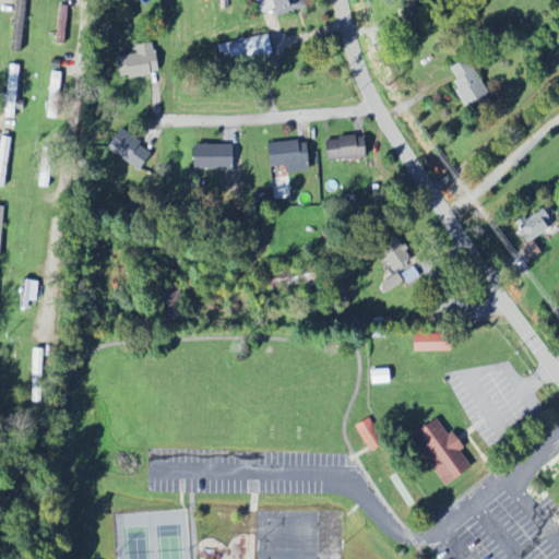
[(14,0),(12,51),(25,51),(27,0),(14,0)]
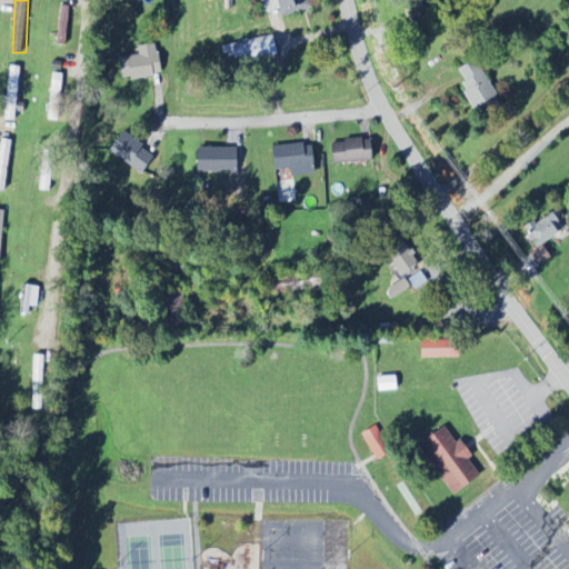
[(262,0),(267,13),(282,9),(283,16),(316,8),(312,0),(262,0)]
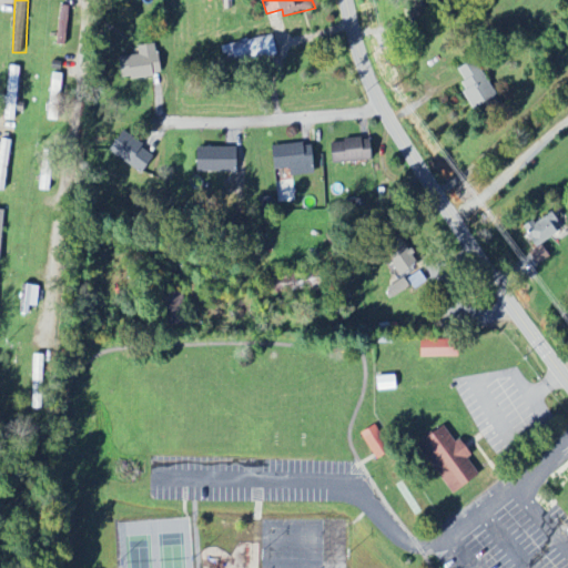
[(424,0),(413,0),(408,1),(415,23),(430,19),(424,0)]
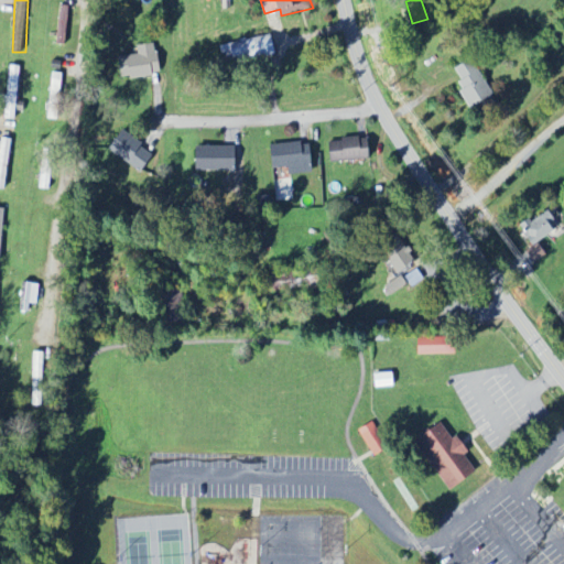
[(65,45),(71,6),(61,3),(55,43),(65,45)]
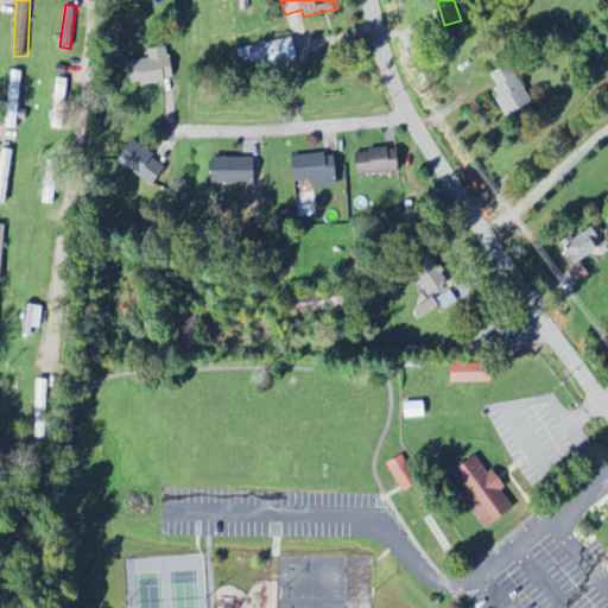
[(255,65),(299,57),(296,38),(238,49),(240,59),(253,57),(255,65)]
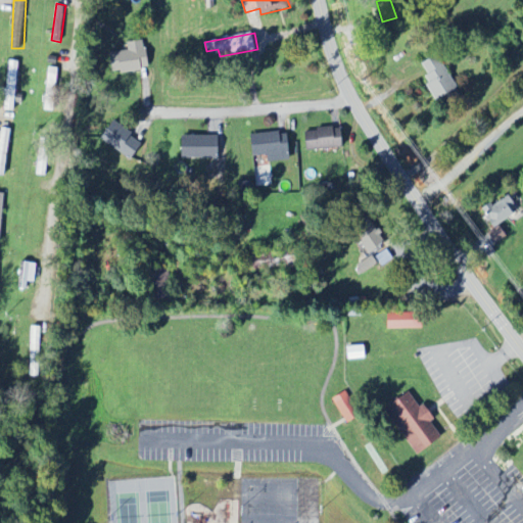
[(113,72),(148,69),(147,42),(112,43),(113,72)]
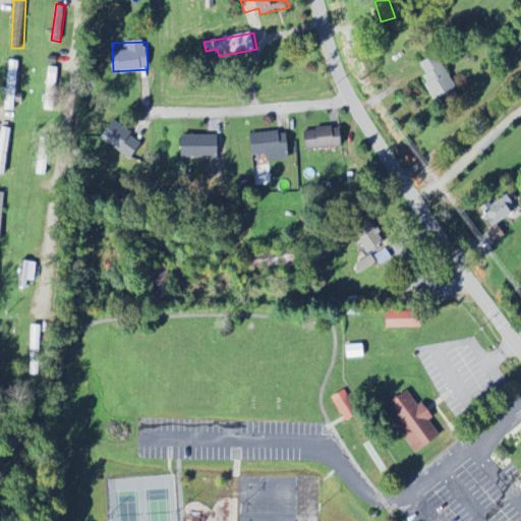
[(456,90),(439,54),(419,63),(437,100),(456,90)]
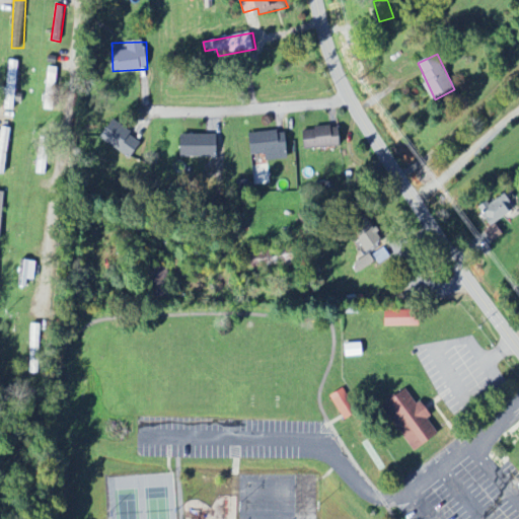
[(3,108),(14,109),(20,61),(9,59),(3,108)]
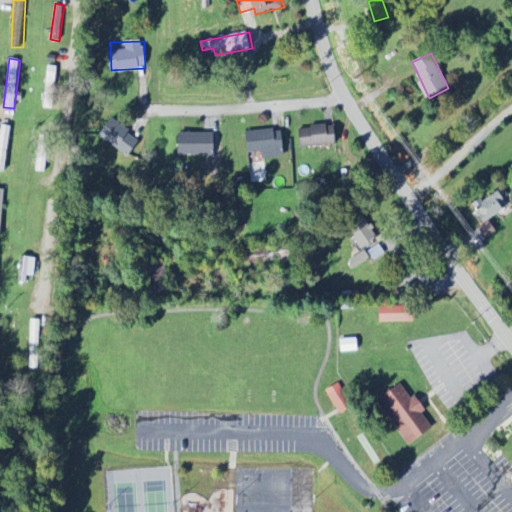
[(55,109),(57,66),(46,66),(44,101),(43,101),(43,108),(55,109)]
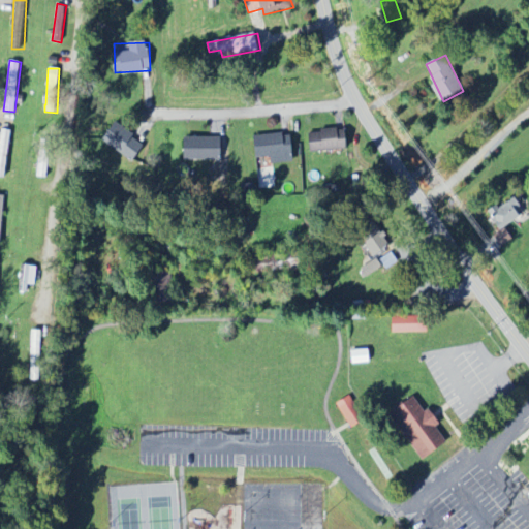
[(146,145),(134,138),(136,133),(116,123),(105,144),(137,160),(146,145)]
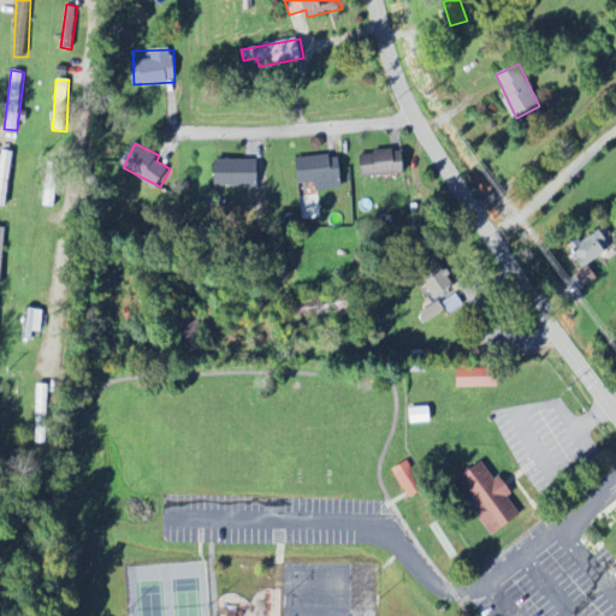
[(0,206),(7,207),(10,150),(0,150),(0,206)]
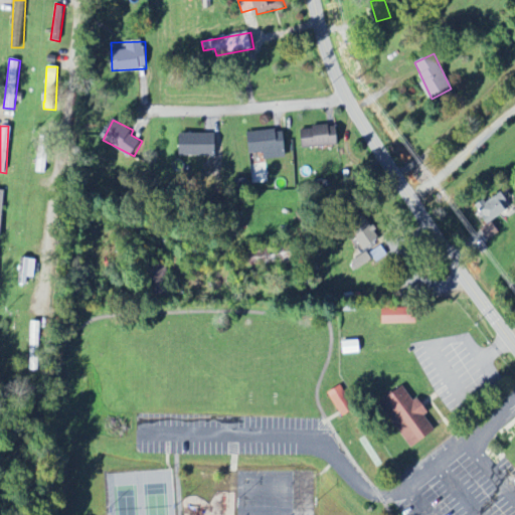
[(340,146),(339,126),(303,127),(304,147),(340,146)]
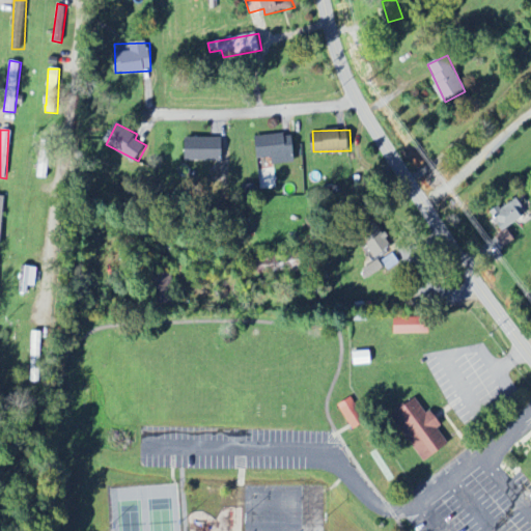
[(258,159),(273,158),(273,164),(296,163),(294,134),(257,136),(258,159)]
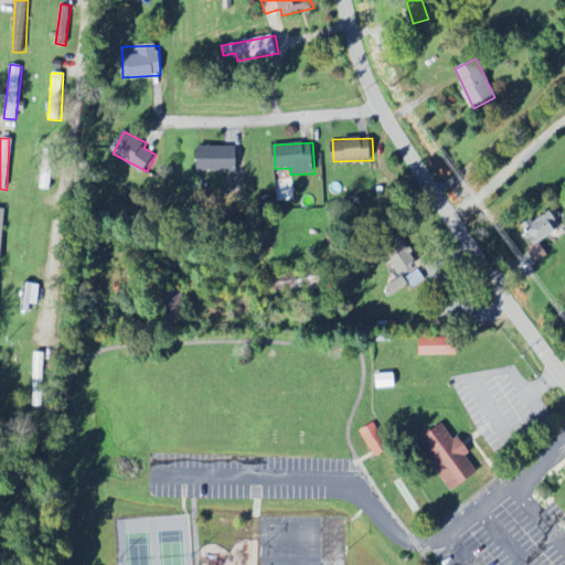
[(237,148),(201,147),(200,170),(237,171),(237,148)]
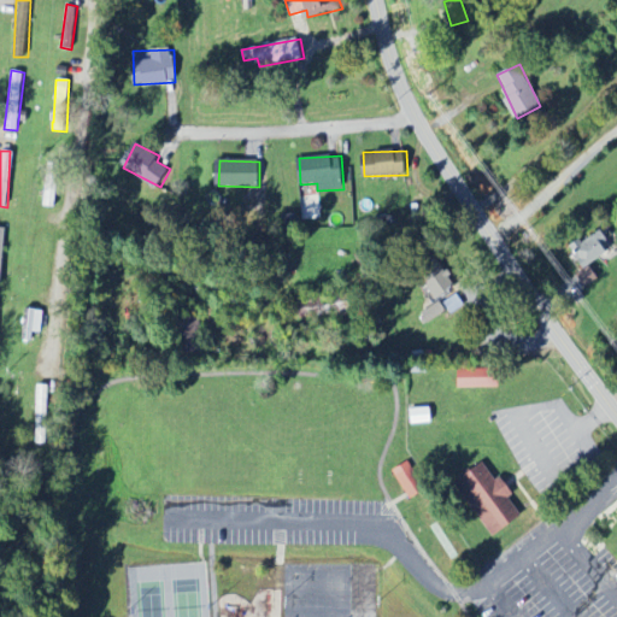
[(57,207),(58,163),(46,163),(43,206),(57,207)]
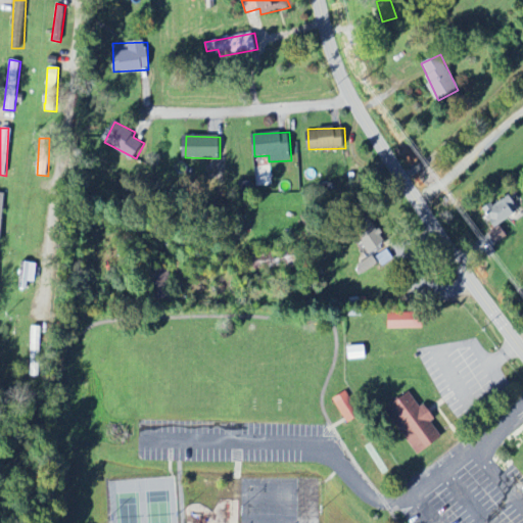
[(516,215),(511,206),(517,202),(510,193),(485,210),(496,229),(490,233),(497,243),(508,236),(501,225),(516,215)]
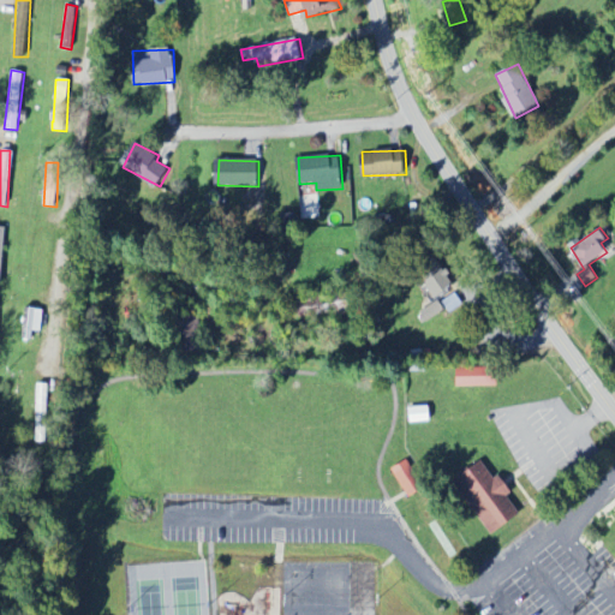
[(453,288),(447,276),(422,288),(428,300),(453,288)]
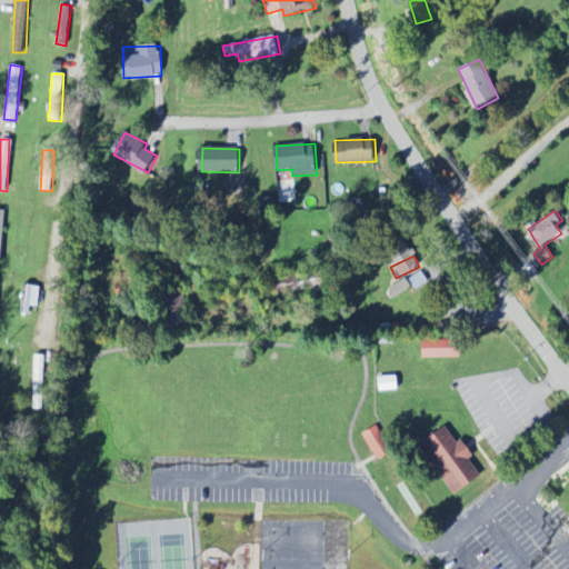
[(396,298),(411,286),(405,277),(389,289),(396,298)]
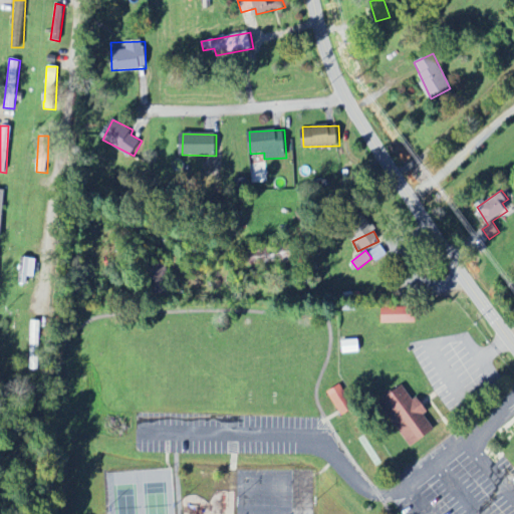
[(416,322),(416,307),(381,307),(382,323),(416,322)]
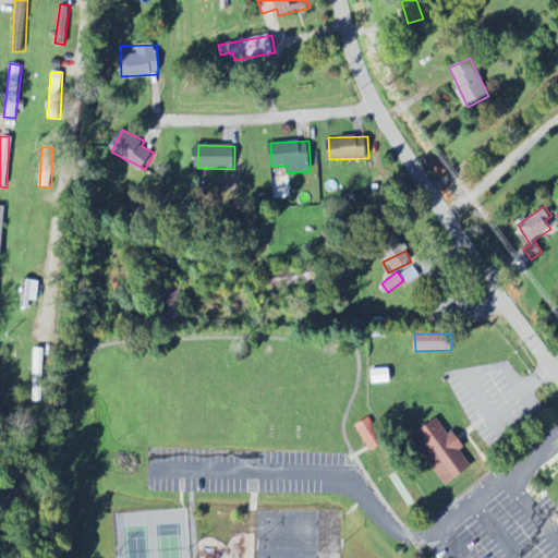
[(44,349),(32,348),(31,388),(43,388),(44,349)]
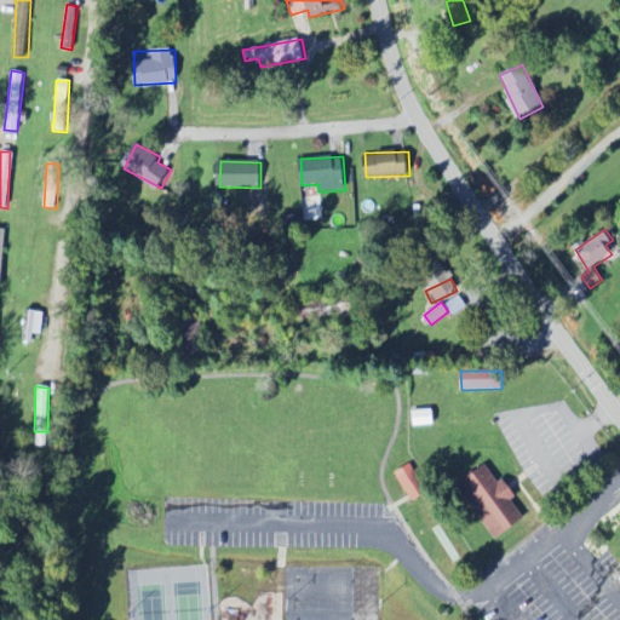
[(412,426),(435,425),(432,409),(409,412),(412,426)]
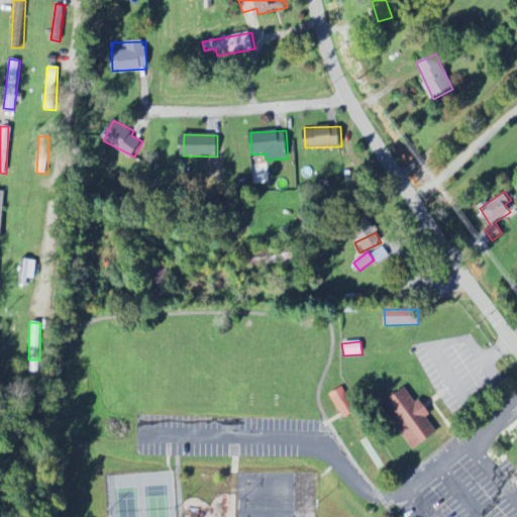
[(342,418),(355,412),(344,387),(331,393),(342,418)]
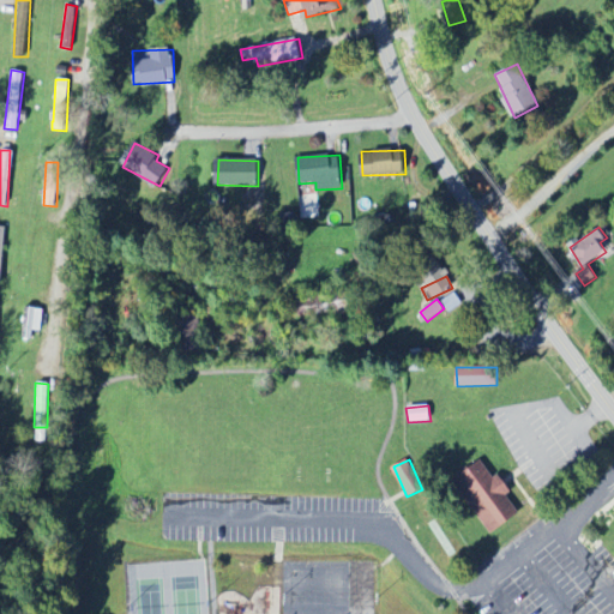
[(521,513),(507,495),(510,493),(483,459),(453,483),(494,535),(521,513)]
